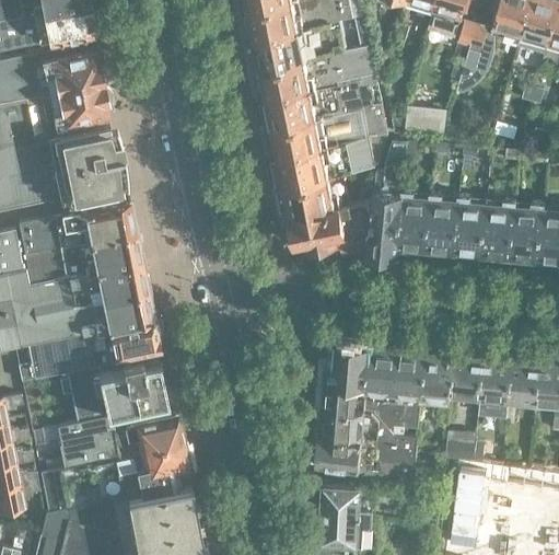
[(0,0),(0,20),(88,3),(86,0),(0,0)]
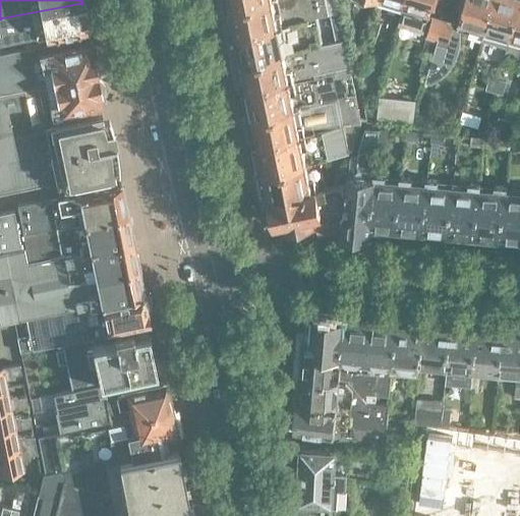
[(223,0),(226,9),(272,0),(223,0)]
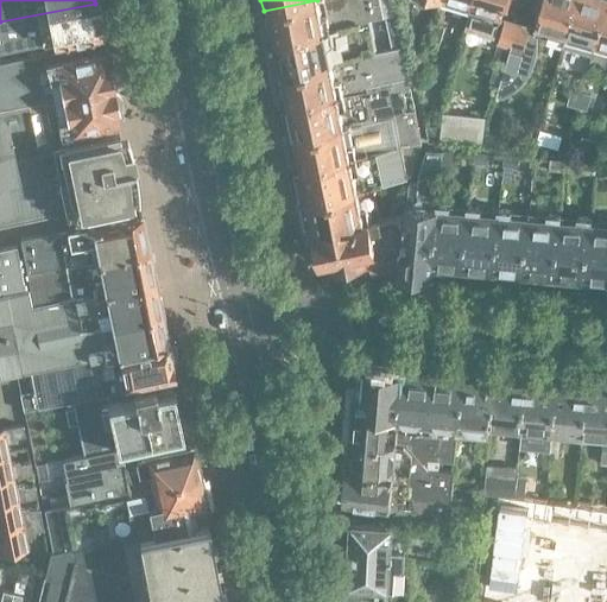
[(317,0),(264,11),(271,44),(387,19),(396,18),(391,0),(317,0)]
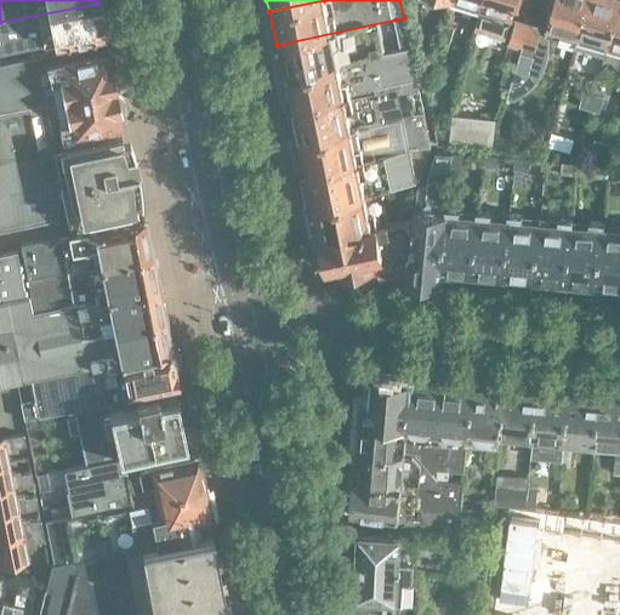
[(453,0),(453,1),(483,10),(485,0),(453,0)]
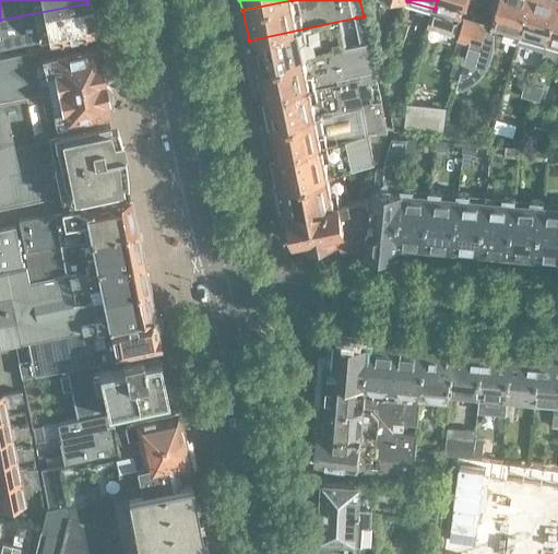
[(437,0),(435,9),(428,33),(454,40),(464,8),(466,9),(469,0),(437,0)]
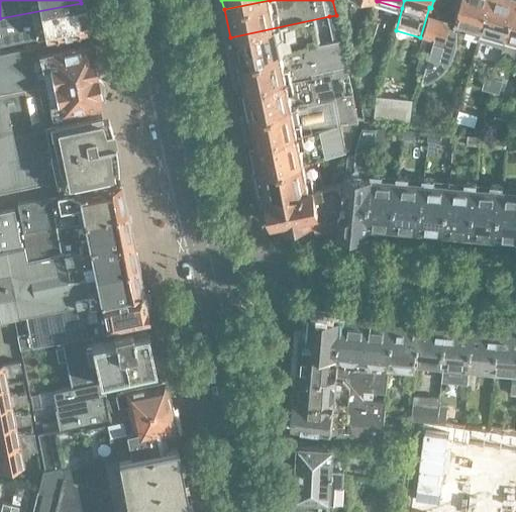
[(423,85),(428,87),(432,85),(436,83),(439,80),(442,77),(445,74),(448,71),(450,67),(452,64),(454,60),(455,56),(456,52),(457,47),(457,43),(458,39),(457,35),(457,32),(466,35),(468,27),(482,31),(491,0),(459,0),(455,16),(458,16),(455,27),(440,23),(434,44),(423,85)]
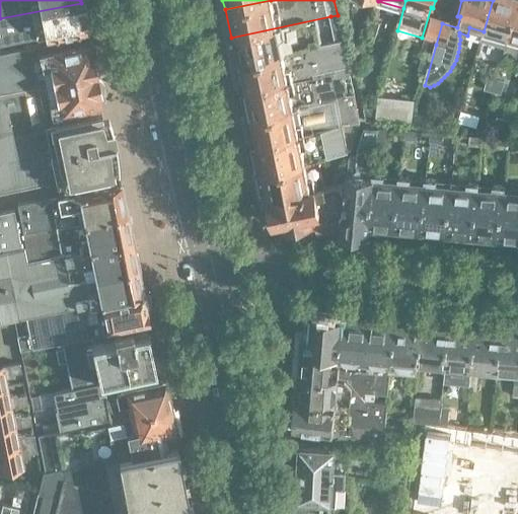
[(517,1),(515,0),(493,0),(484,31),(485,32),(482,44),(505,51),(509,40),(517,7),(517,1)]
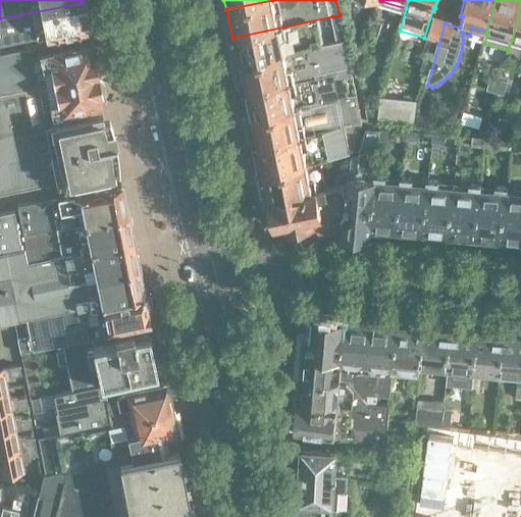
[(82,3),(0,18),(0,48),(89,31),(93,24),(92,17),(83,10),(82,3)]
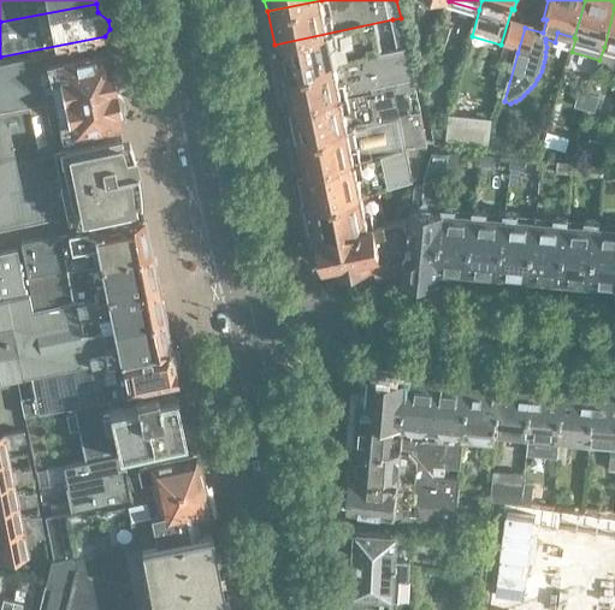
[(614,9),(604,47),(614,51),(614,9)]
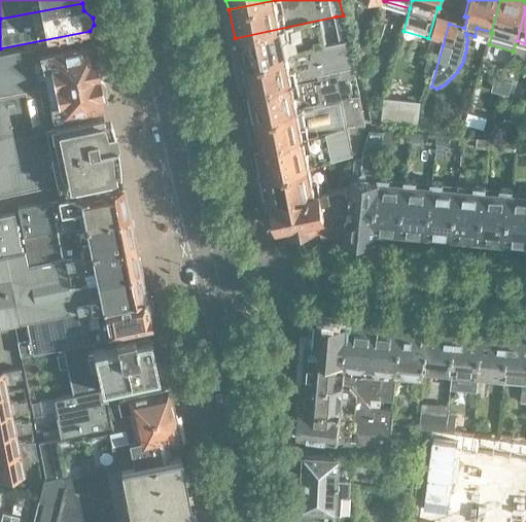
[(336,16),(235,38),(240,66),(288,56),(342,44),(336,16)]
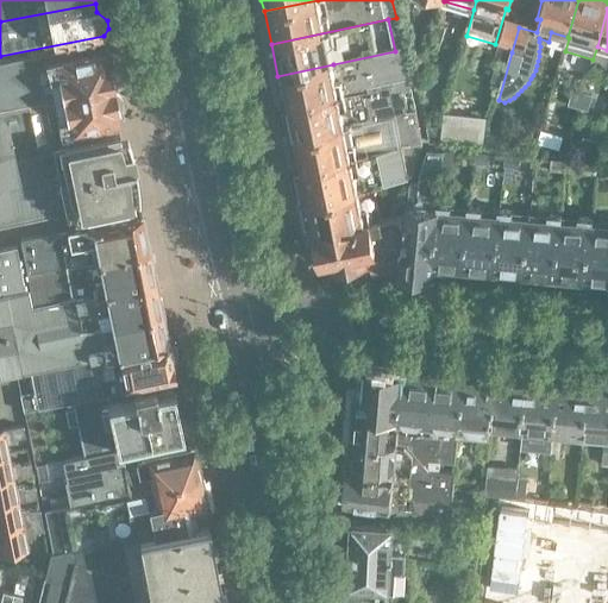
[(507,24),(500,48),(512,52),(519,27),(507,24)]
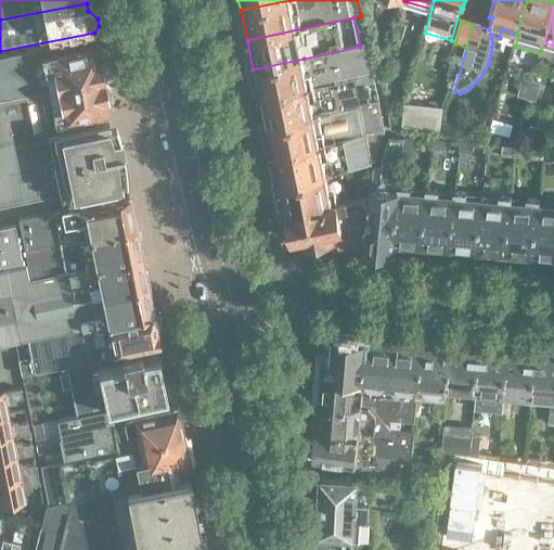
[(406,28),(396,25),(393,40),(402,43),(406,28)]
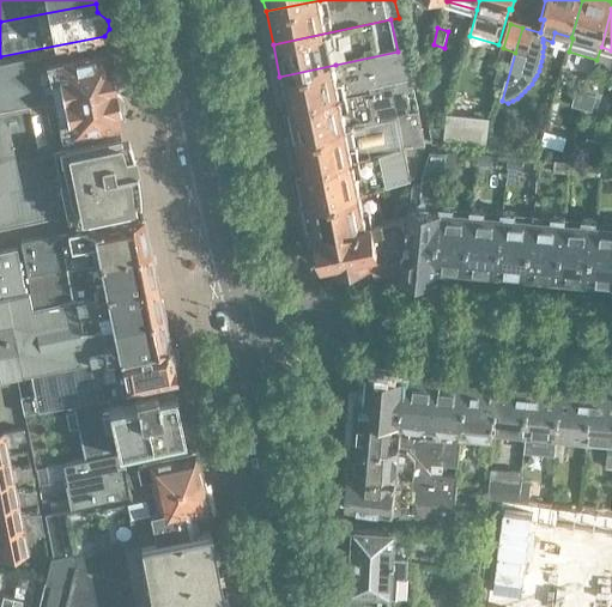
[(335,65),(279,77),(286,109),(412,83),(406,50),(398,52),(335,65)]
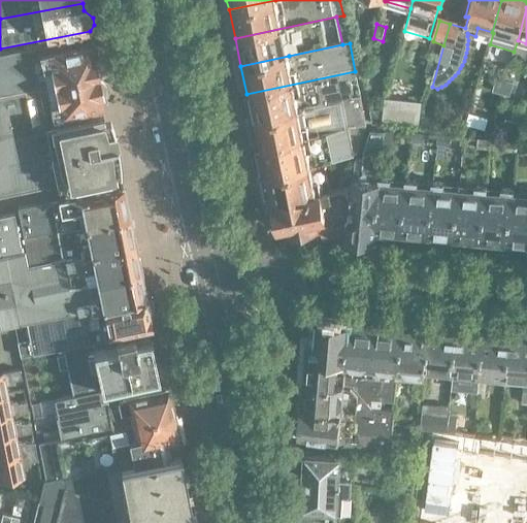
[(0,98),(4,97),(97,77),(101,75),(101,73),(102,71),(102,69),(102,67),(101,65),(99,63),(98,62),(94,60),(91,46),(76,50),(76,45),(66,47),(66,45),(0,57),(0,98)]
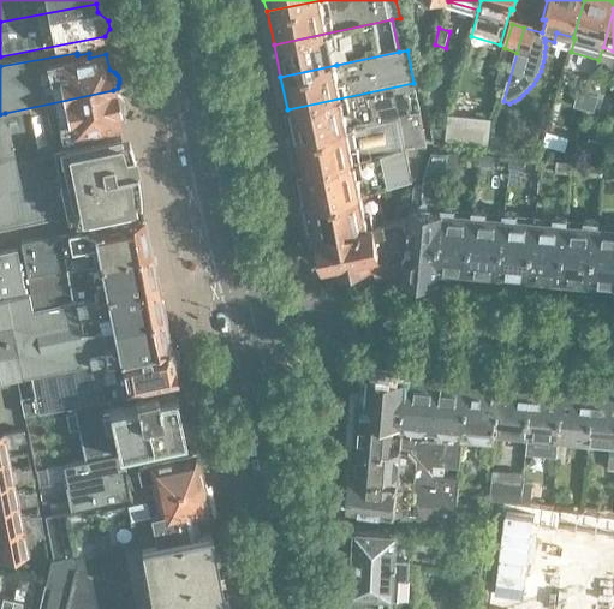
[(413,83),(287,109),(293,141),(411,118),(410,115),(412,113),(410,100),(405,96),(416,94),(413,83)]
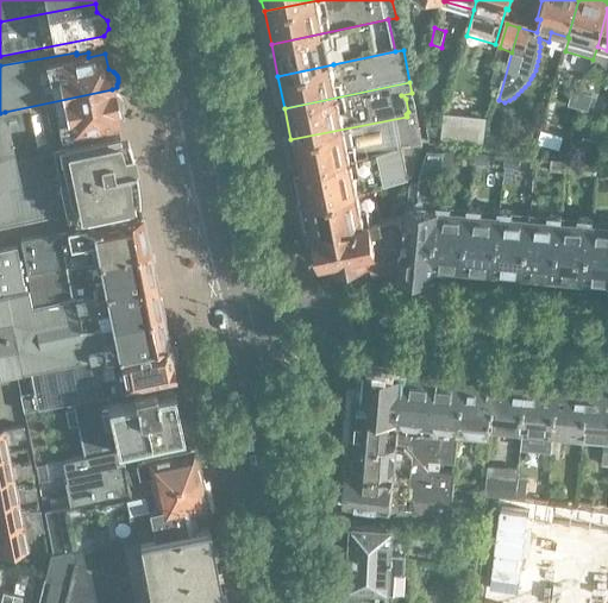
[(112,89),(5,112),(6,119),(30,114),(37,154),(117,134),(116,127),(119,126),(117,111),(120,107),(121,105),(121,102),(121,99),(120,96),(119,94),(118,93),(113,90),(112,89)]
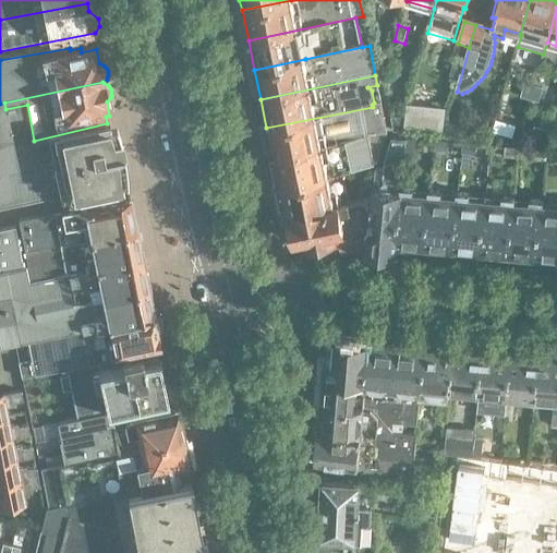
[(530,104),(534,88),(525,86),(521,101),(530,104)]
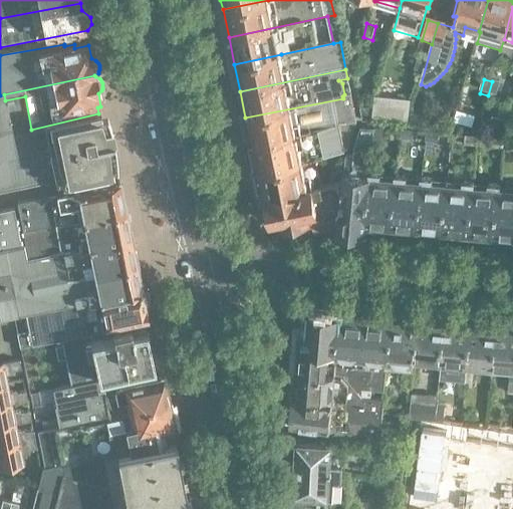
[(492,81),(488,95),(497,97),(501,84),(492,81)]
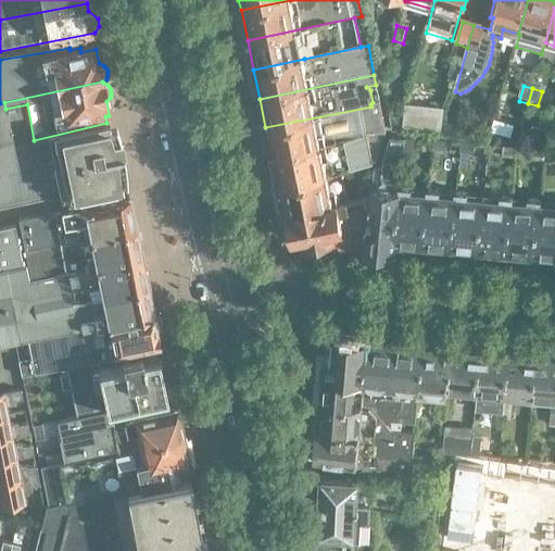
[(0,211),(117,186),(116,175),(115,167),(115,158),(114,155),(122,153),(122,154),(123,153),(121,148),(120,142),(120,140),(117,140),(112,142),(106,125),(108,125),(106,123),(34,140),(27,104),(5,109),(4,102),(0,103),(0,211)]
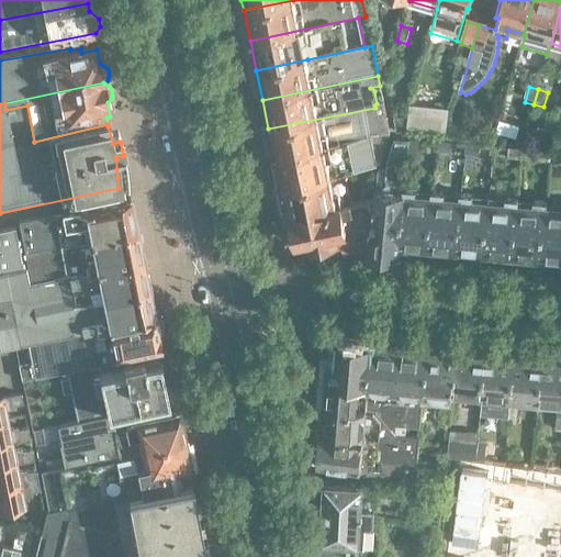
[(376,108),(268,129),(275,159),(390,135),(384,106),(376,108)]
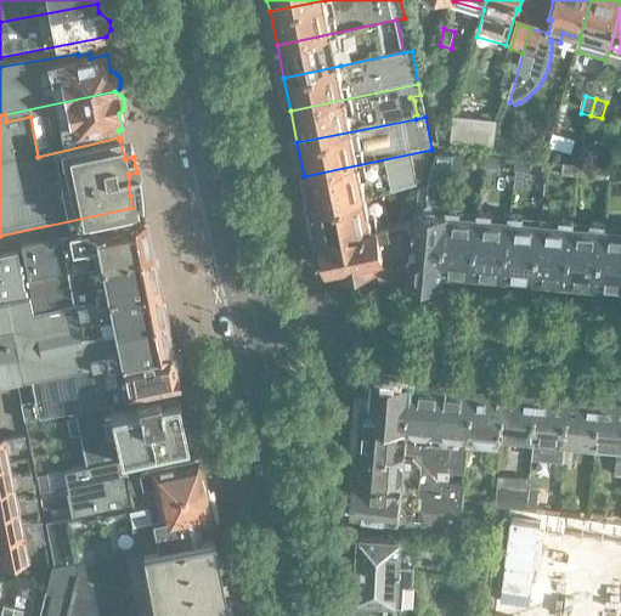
[(497,147),(498,120),(455,118),(453,145),(497,147)]
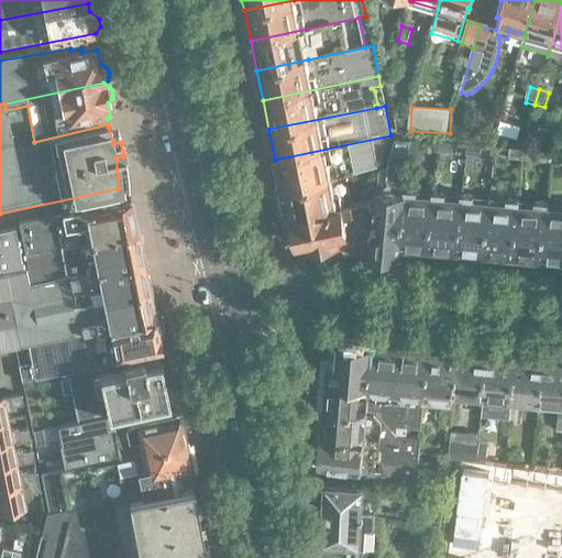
[(407,122),(395,122),(398,137),(407,137),(407,122)]
